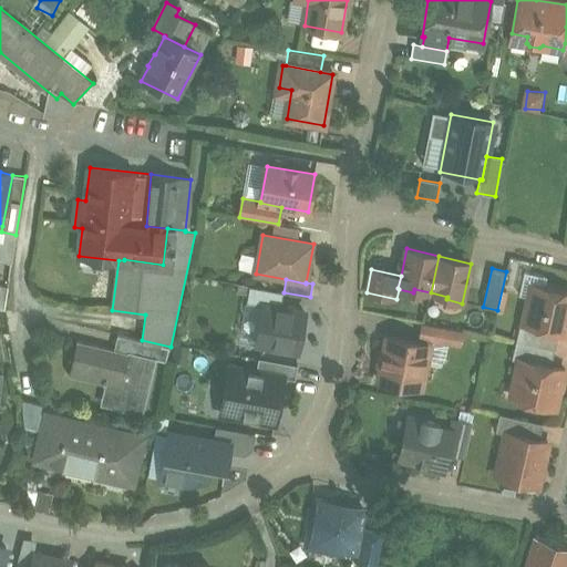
[(558,287),(546,284),(543,287),(540,296),(531,294),(524,322),(523,323),(559,331),(566,332),(566,291),(560,290),(558,287)]
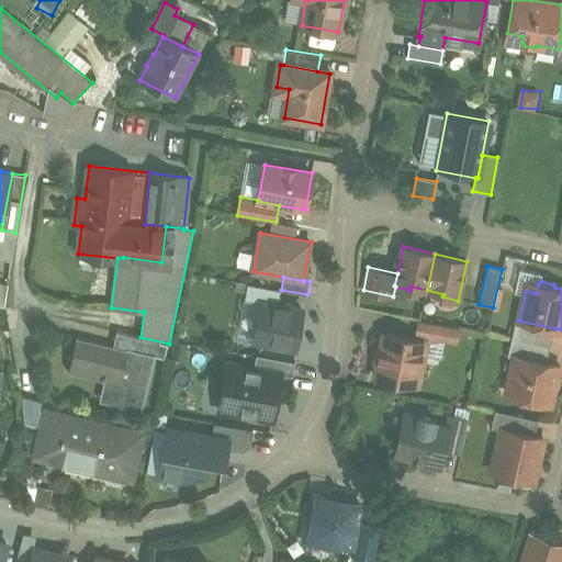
[(0,304),(7,305),(10,283),(0,282),(0,304)]
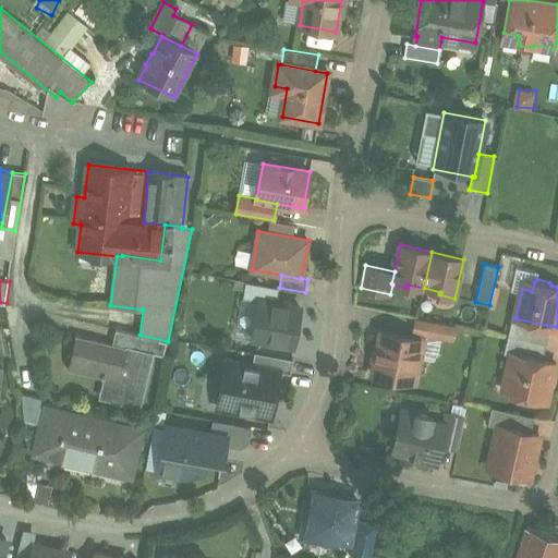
[(279,288),(246,282),(243,298),(259,301),(259,300),(277,303),(279,288)]
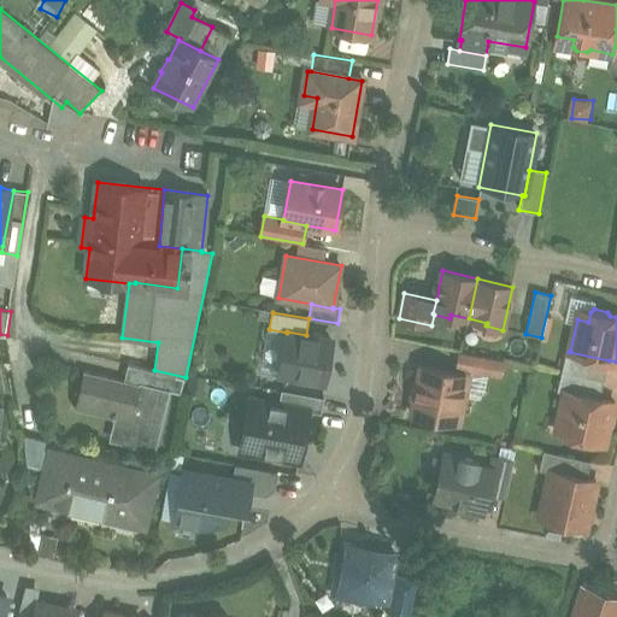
[(306,335),(287,331),(287,333),(280,375),(324,382),(333,340),(306,335)]
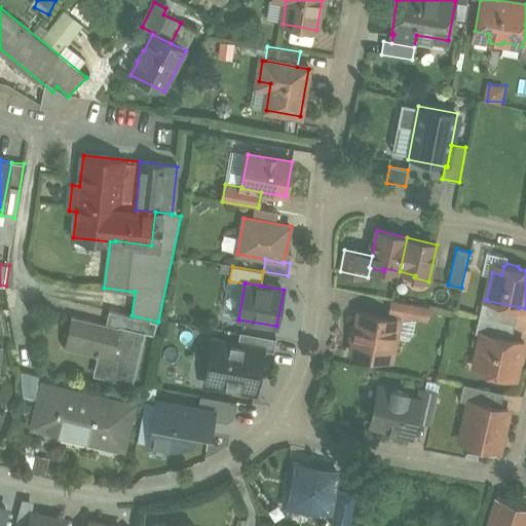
[(519,307),(485,300),(486,299),(483,298),(479,315),(515,324),(519,307)]
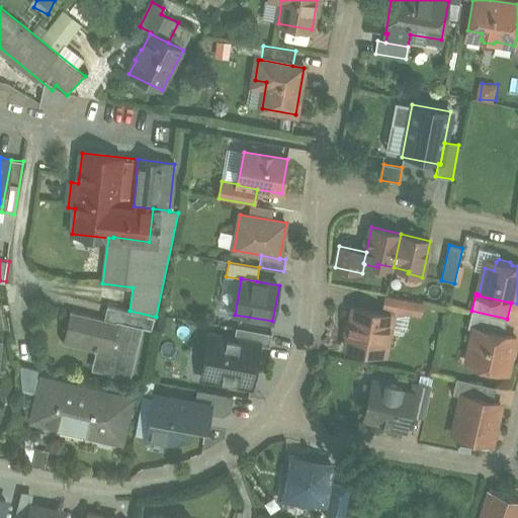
[(423,301),(386,295),(384,309),(420,316),(423,301)]
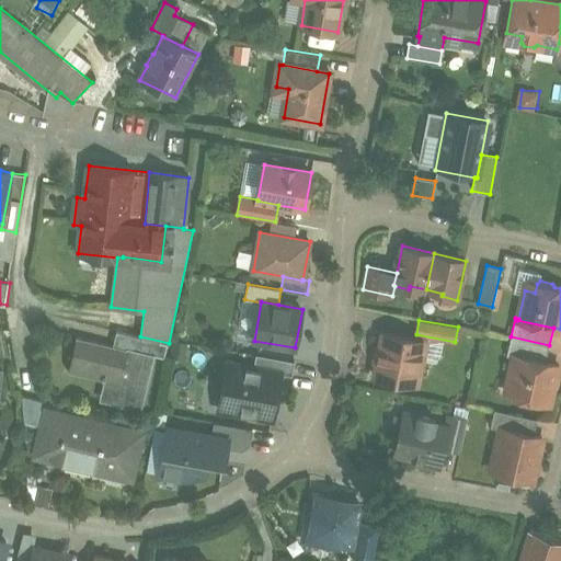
[(424,341),(382,333),(375,376),(419,385),(423,358),(421,355),(424,341)]
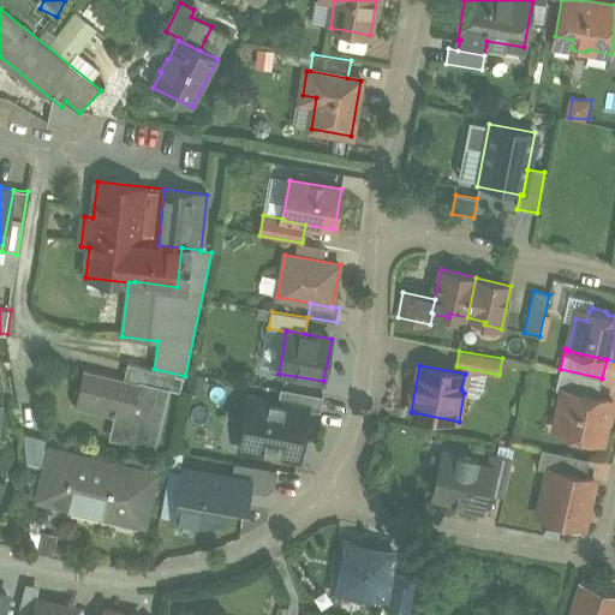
[(154,369),(151,369),(148,383),(171,388),(169,389),(181,392),(185,376),(154,369)]
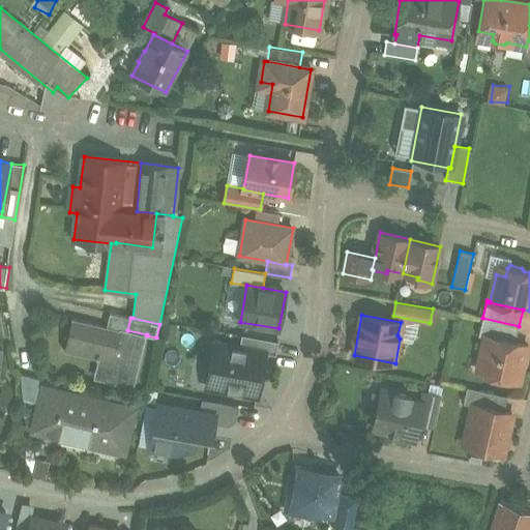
[(519,326),(482,318),(478,335),(486,336),(486,335),(516,342),(519,326)]
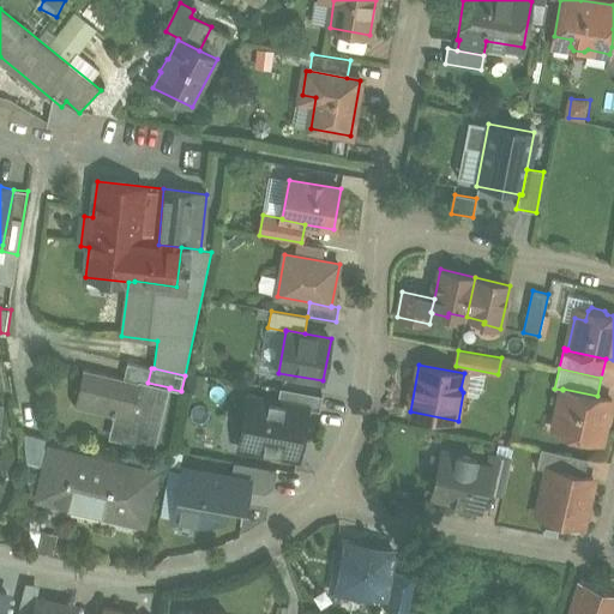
[(148,383),(139,381),(139,383),(84,371),(76,408),(130,421),(125,441),(155,449),(169,389),(170,387),(148,383)]
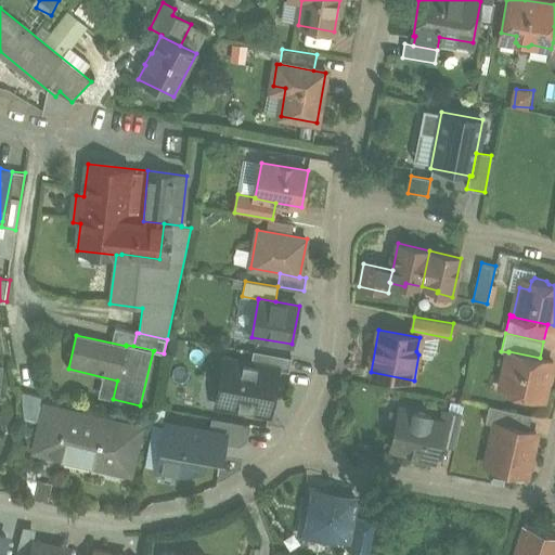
[(253,350),(250,363),(278,368),(278,370),(289,372),(292,358),(253,350)]
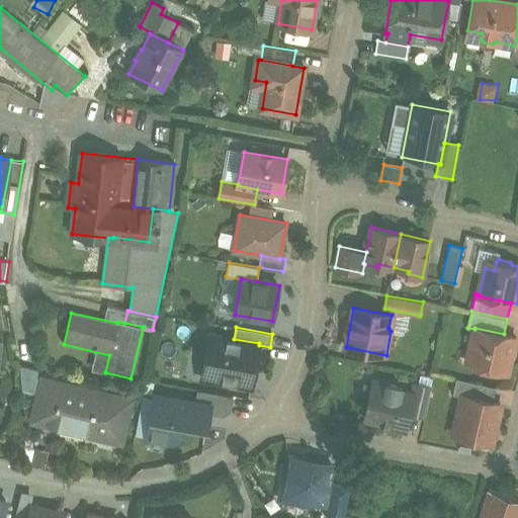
[(504,334),(475,328),(475,329),(468,355),(479,357),(477,365),(479,369),(490,371),(493,369),(508,372),(516,337),(504,334)]
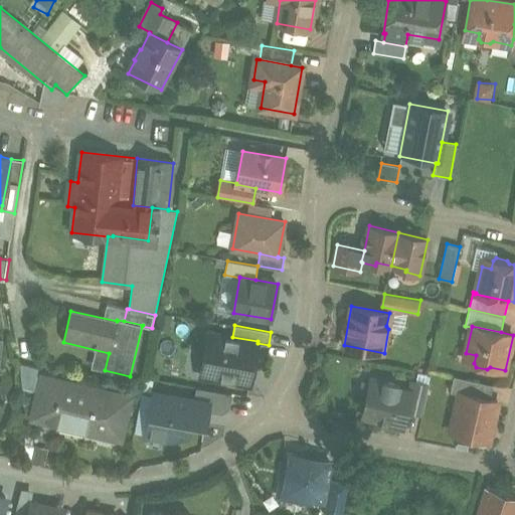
[(232,337),(208,333),(200,376),(249,385),(258,343),(258,341),(232,337)]
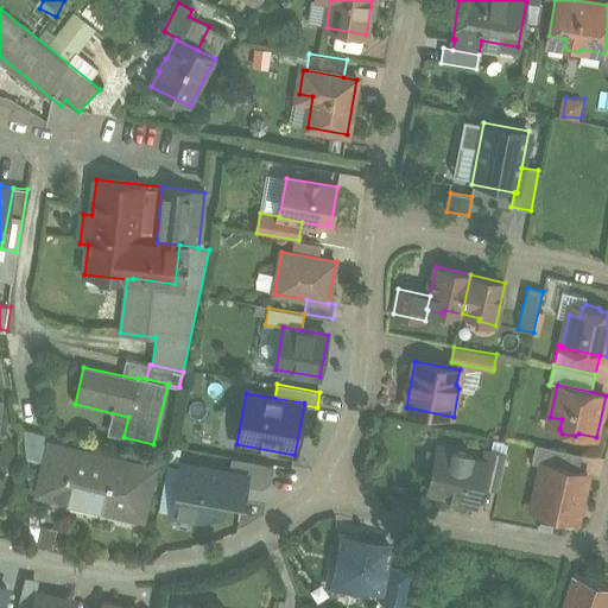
[(45,434),(24,429),(26,458),(39,462),(45,434)]
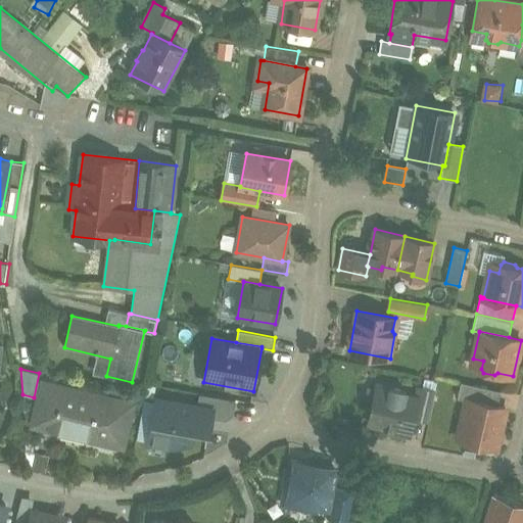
[(502,390),(462,381),(458,397),(472,400),(472,399),(497,406),(502,390)]
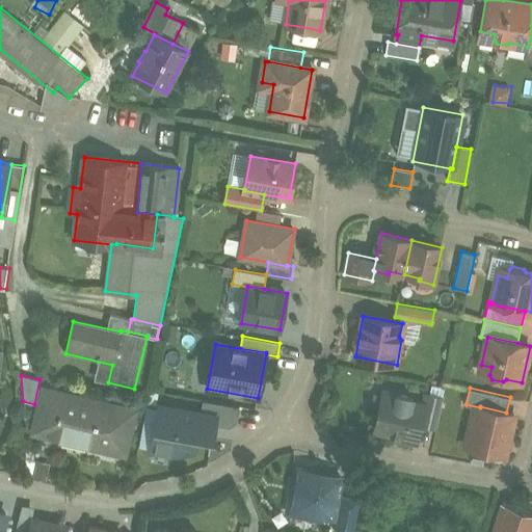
[(60,393),(44,389),(33,432),(62,439),(63,434),(88,441),(87,445),(88,445),(99,404),(99,402),(72,395),(72,397),(60,395),(60,393)]
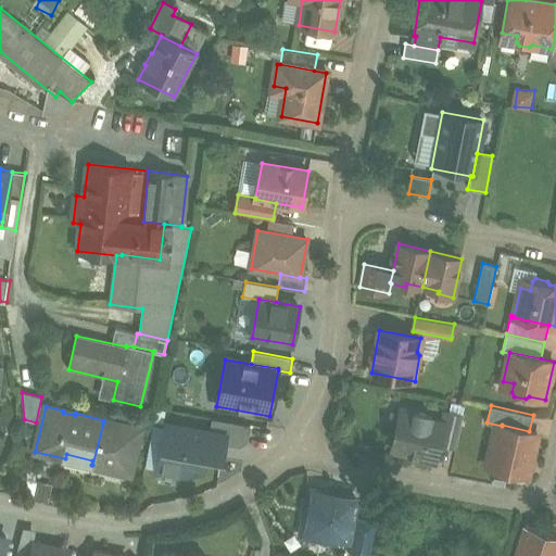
[(431,415),(415,411),(414,415),(401,412),(392,450),(437,459),(440,443),(444,422),(443,421),(431,419),(431,415)]
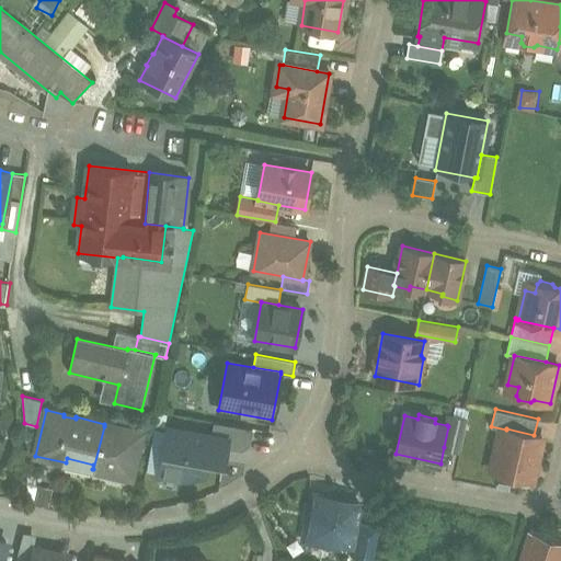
[(467,418),(450,414),(447,425),(448,426),(444,447),(459,450),(467,418)]
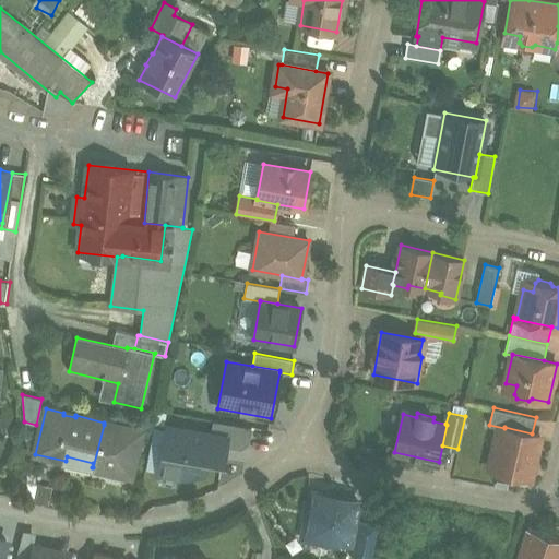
[(212,420),(211,430),(229,432),(227,447),(240,449),(249,442),(251,427),(212,420)]
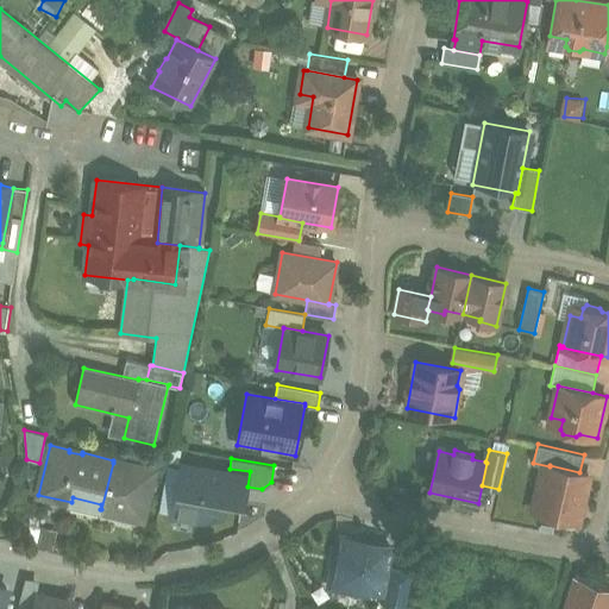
[(248,487),(250,471),(230,469),(181,459),(170,518),(202,523),(224,515),(226,502),(244,504),(248,487)]
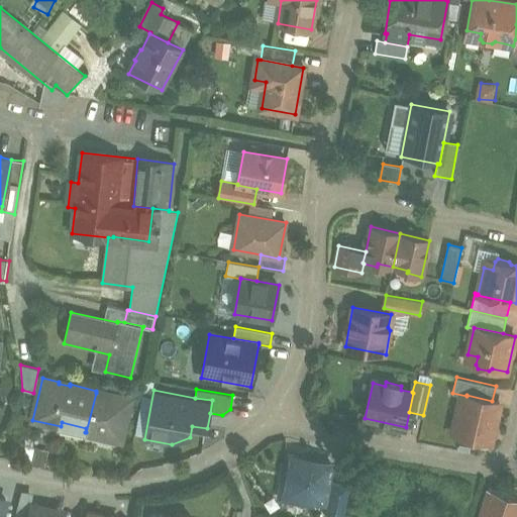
[(113,397),(96,393),(86,432),(121,441),(131,399),(113,395),(113,397)]
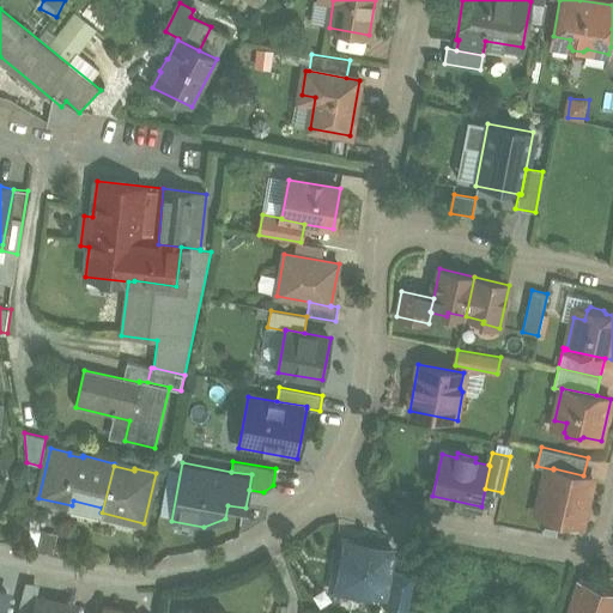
[(583,475),(553,468),(553,469),(550,486),(544,490),(538,515),(582,525),(593,478),(583,475)]
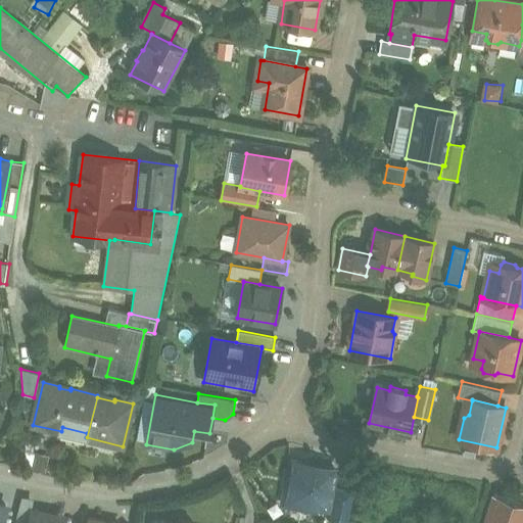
[(335,468),(295,461),(292,473),(287,477),(286,485),(289,490),(288,498),(292,506),(315,510),(316,506),(328,509),(331,491),(335,468)]
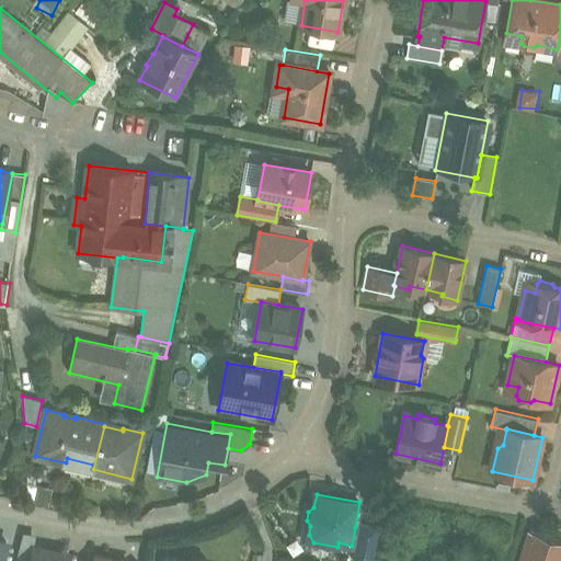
[(373,560),(379,526),(361,523),(361,527),(355,527),(359,528),(353,560),(373,560)]
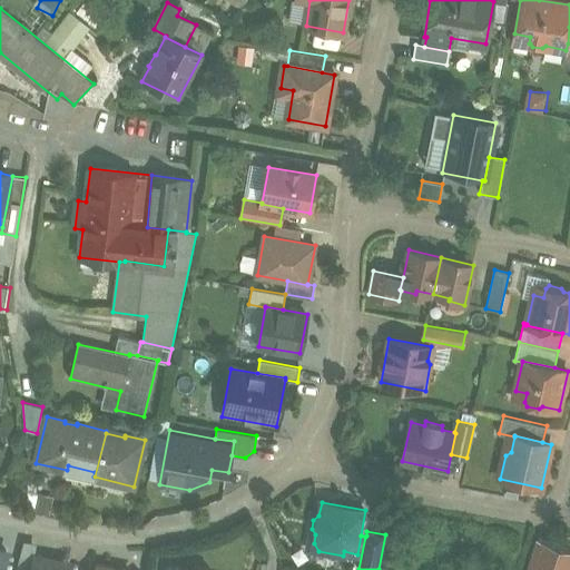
[(569,551),(540,542),(531,569),(568,569),(569,564),(569,551)]
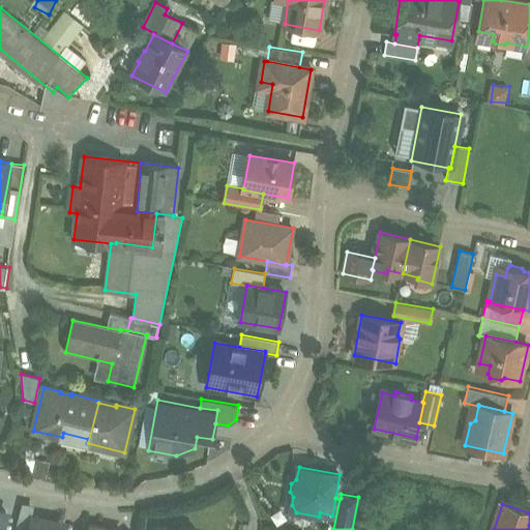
[(63,529),(64,524),(32,518),(29,529),(63,529)]
